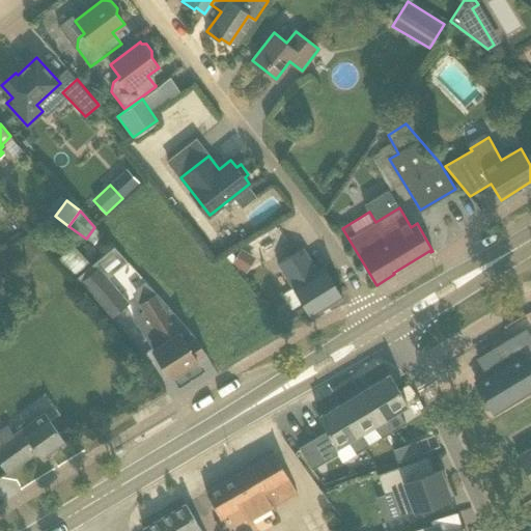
[(87,261),(73,245),(57,259),(72,276),(87,261)]
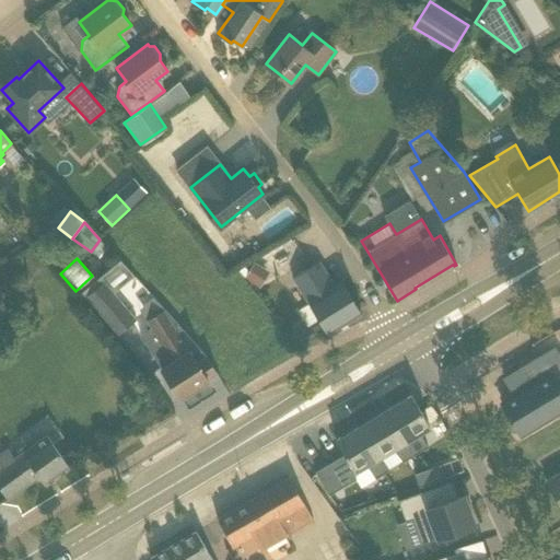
[(361,313),(342,282),(335,287),(318,261),(293,278),(308,303),(295,310),(305,325),(317,318),(327,334),(361,313)]
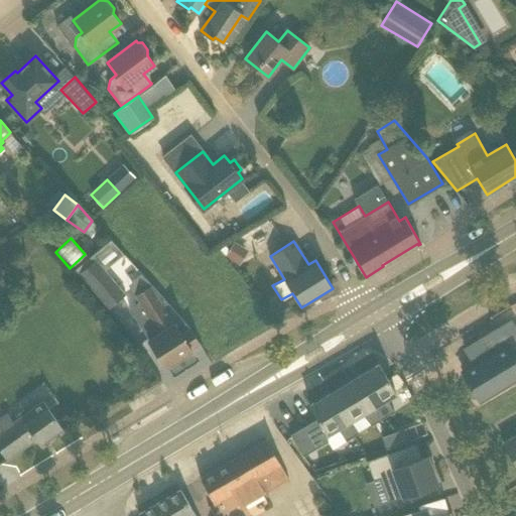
[(248,250),(235,242),(225,256),(239,265),(248,250)]
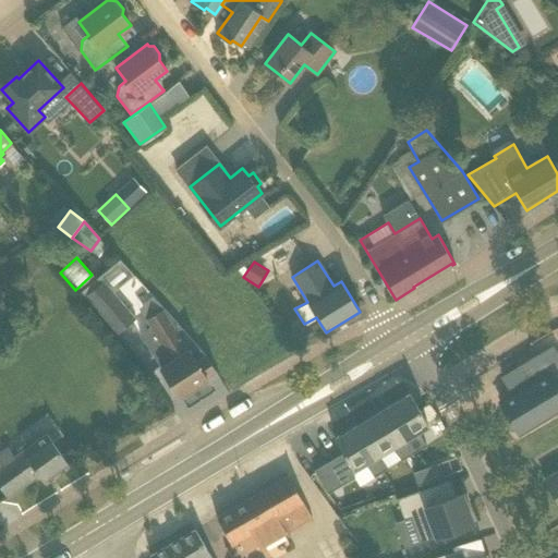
[(114,335),(134,320),(102,281),(84,295),(114,335)]
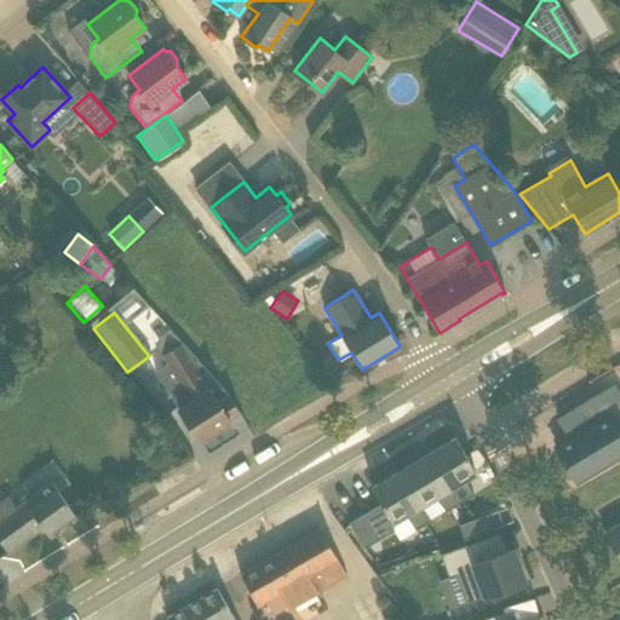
[(229,420),(240,413),(229,395),(218,402),(181,343),(177,345),(164,329),(151,340),(162,354),(167,362),(156,369),(179,407),(178,407),(199,441),(230,422),(229,420)]
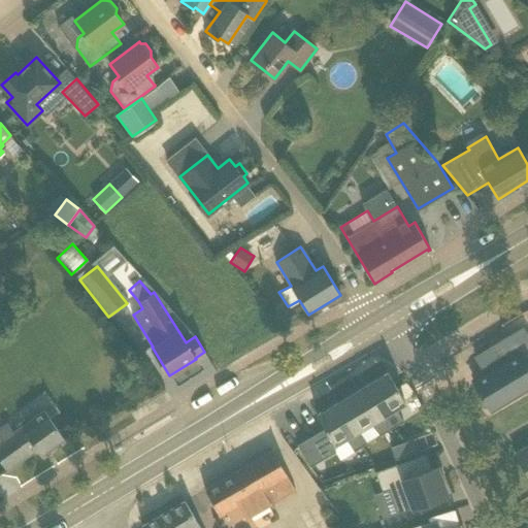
[(500,363),(472,380),(491,410),(527,388),(527,336),(523,328),(491,348),(500,363)]
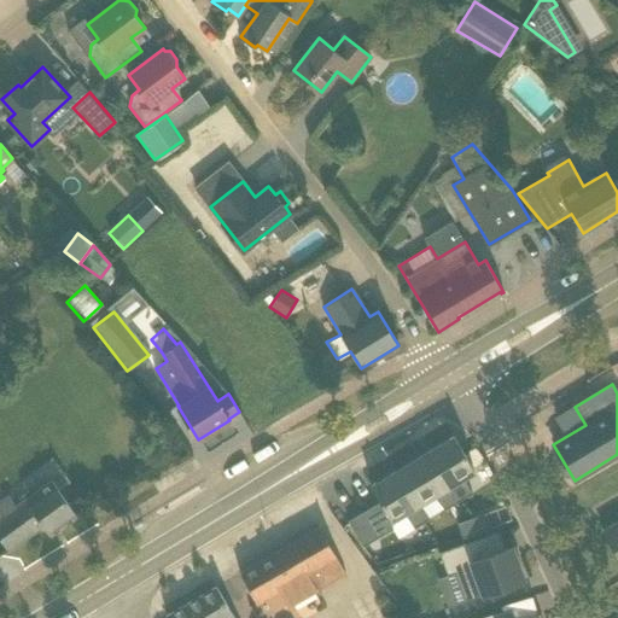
[(439,470),(458,501),(472,493),(462,477),(474,471),(454,436),(424,454),(436,472),(439,470)]
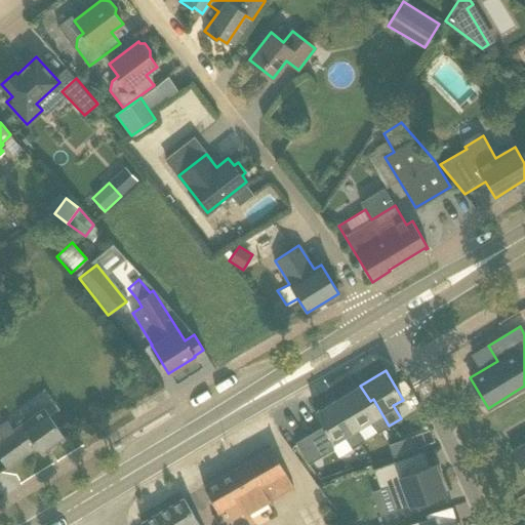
[(360,386),(337,399),(356,428),(357,428),(368,420),(378,432),(389,426),(373,399),(370,401),(360,386)]
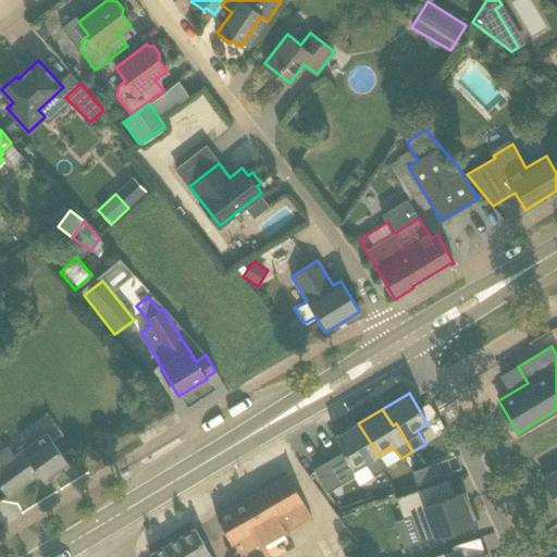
[(343,452),(326,461),(341,484),(355,477),(354,468),(363,462),(372,477),(386,468),(379,454),(378,454),(358,423),(334,437),(343,452)]
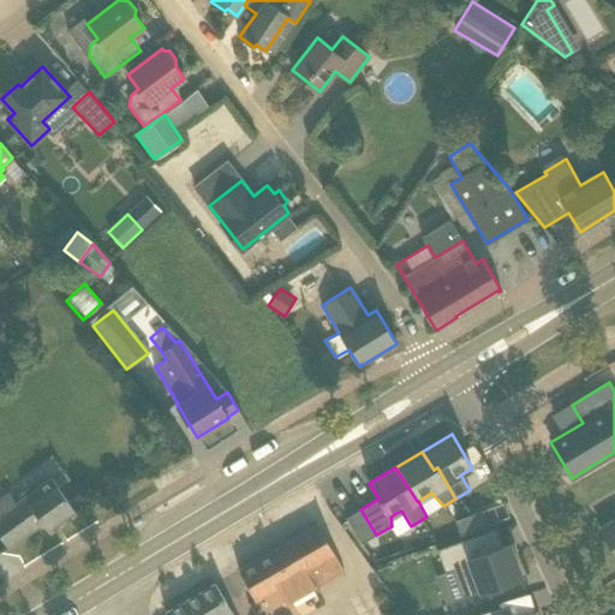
[(51,531),(76,513),(52,478),(16,503),(12,497),(5,502),(4,500),(0,501),(0,535),(9,548),(43,523),(51,531)]
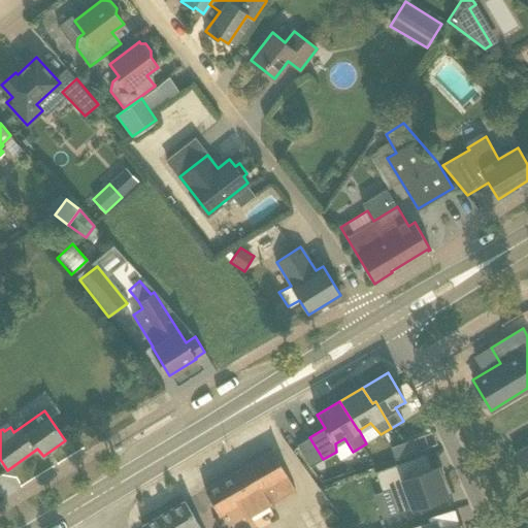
[(309,437),(297,444),(310,466),(323,459),(309,437)]
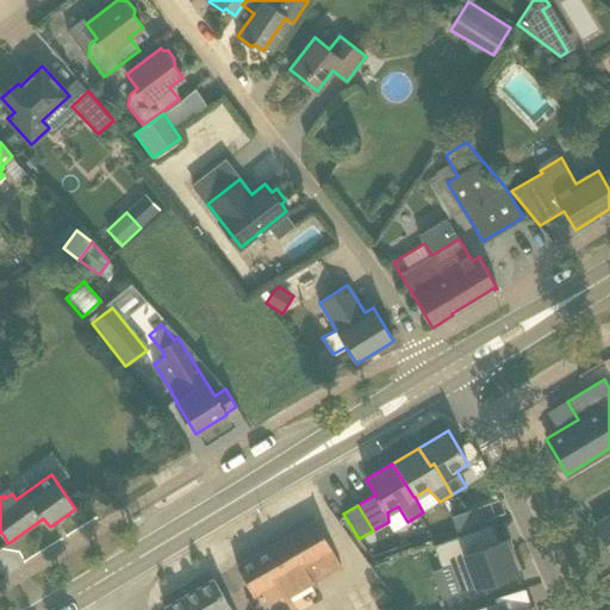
[(479,506),(465,511),(471,526),(485,521),(479,506)]
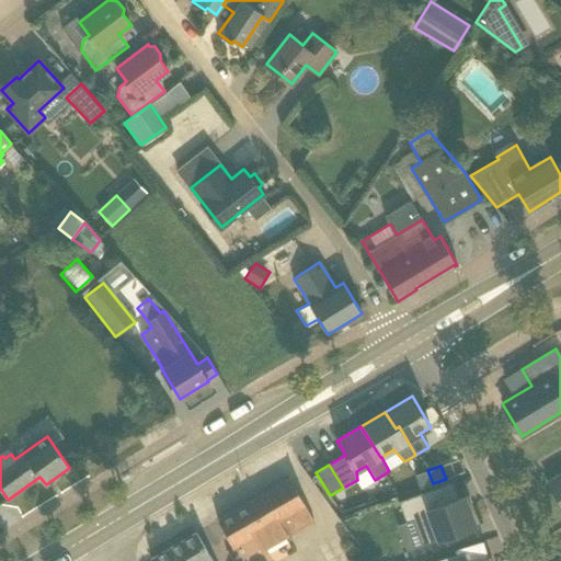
[(433,483),(427,470),(415,474),(420,488),(433,483)]
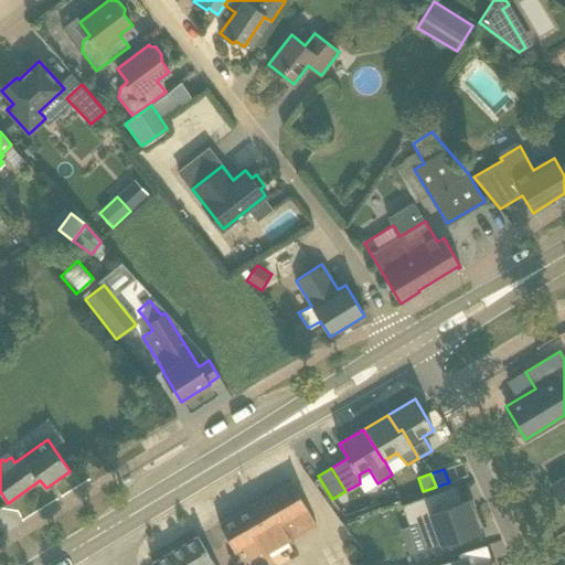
[(564,478),(552,487),(564,508),(564,478)]
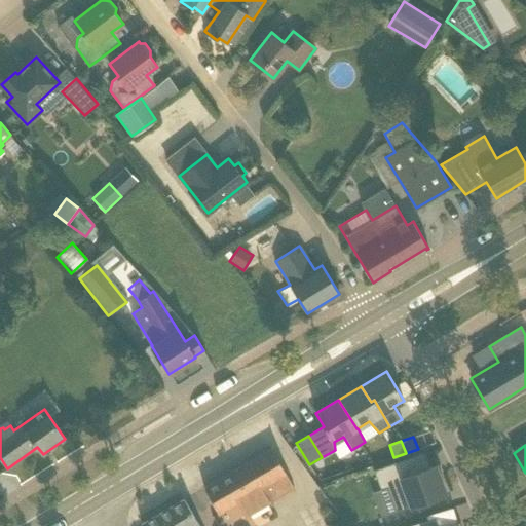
[(296,490),(272,449),(204,488),(220,515),(237,504),(246,519),(296,490)]
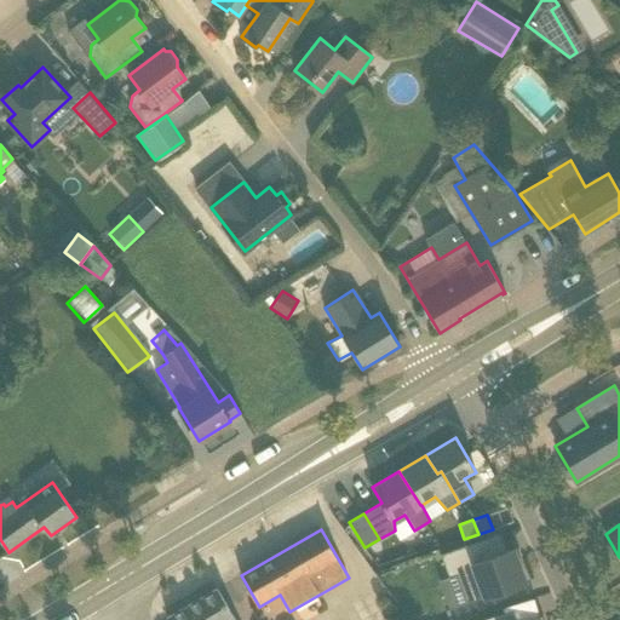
[(477,579),(483,597),(526,581),(517,558),(514,560),(510,549),(506,550),(500,532),(440,554),(448,577),(457,574),(460,583),(477,579)]
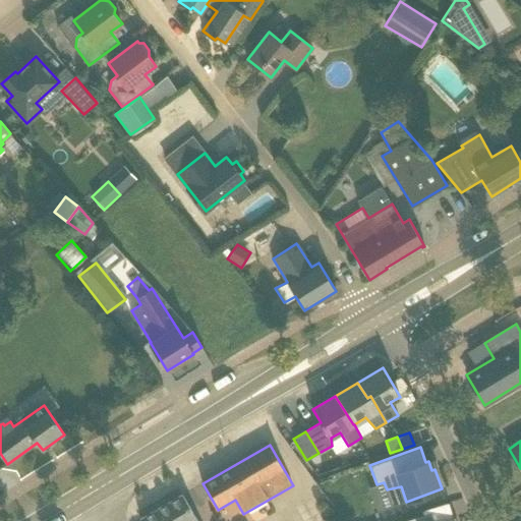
[(197,520),(182,495),(140,519),(141,520),(197,520)]
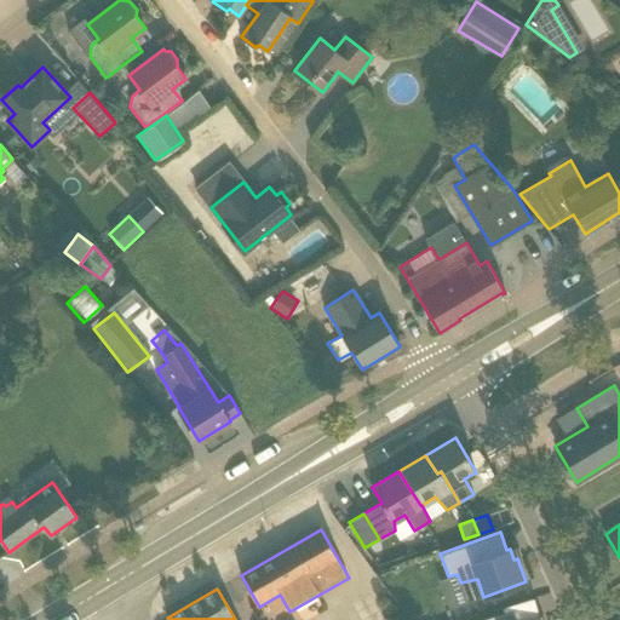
[(529,619),(518,619),(516,609),(480,619),(544,619),(543,616),(529,619)]
